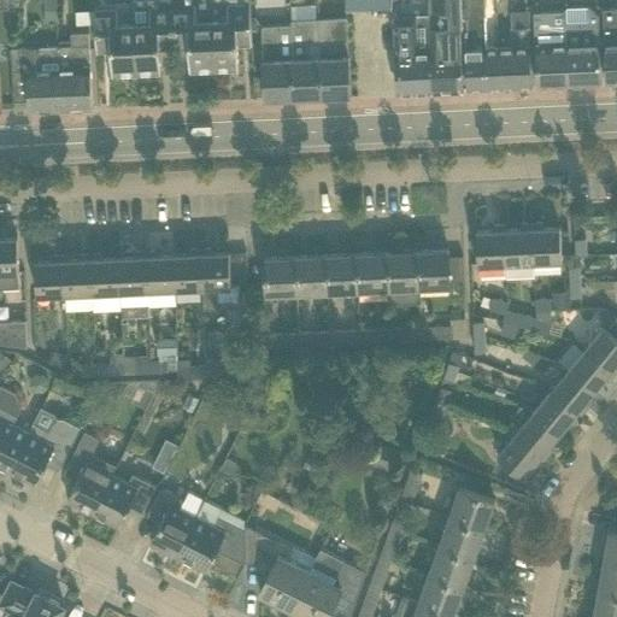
[(252,43),(250,4),(250,0),(238,0),(238,3),(227,4),(227,0),(210,1),(210,10),(213,68),(239,66),(236,36),(250,36),(251,43),(252,43)]
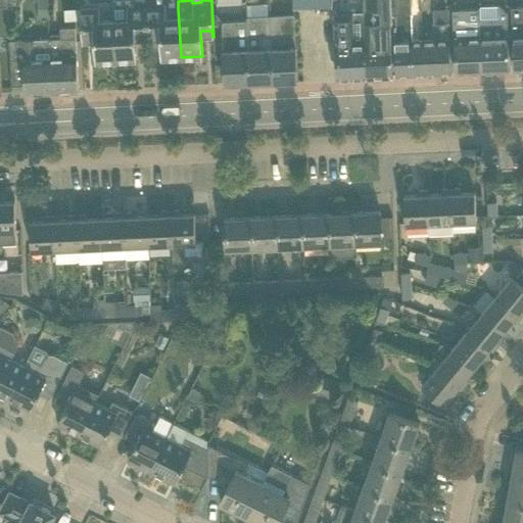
[(362,0),(363,14),(363,43),(365,77),(392,76),(391,55),(389,24),(392,24),(391,13),(392,12),(391,0),(362,0)]
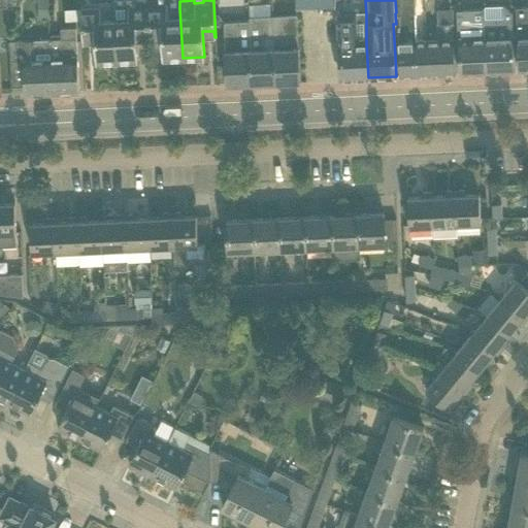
[(395,0),(396,12),(400,12),(400,26),(397,26),(399,76),(427,75),(426,40),(417,41),(415,0),(395,0)]
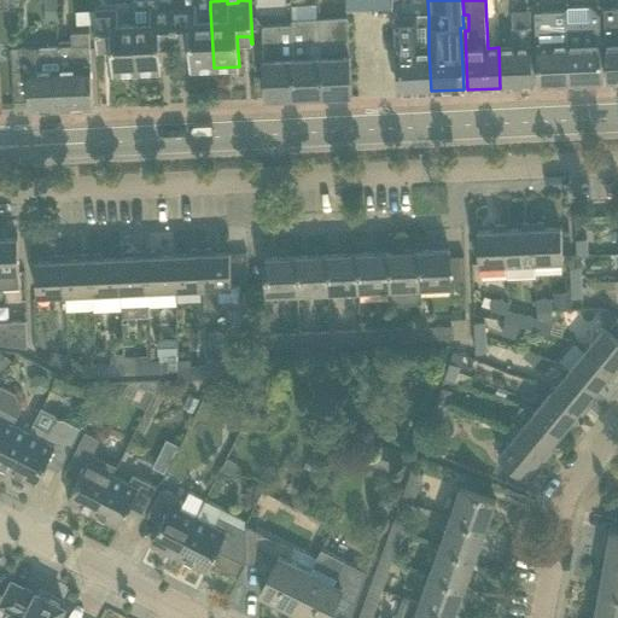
[(214,68),(210,10),(196,11),(196,6),(173,7),(174,47),(175,47),(174,40),(188,39),(190,69),(214,68)]
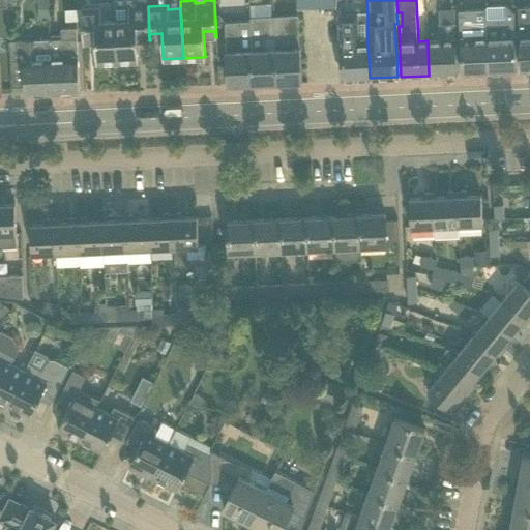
[(516,71),(513,18),(512,13),(507,5),(486,6),(487,22),(486,22),(487,37),(488,72),(516,71)]
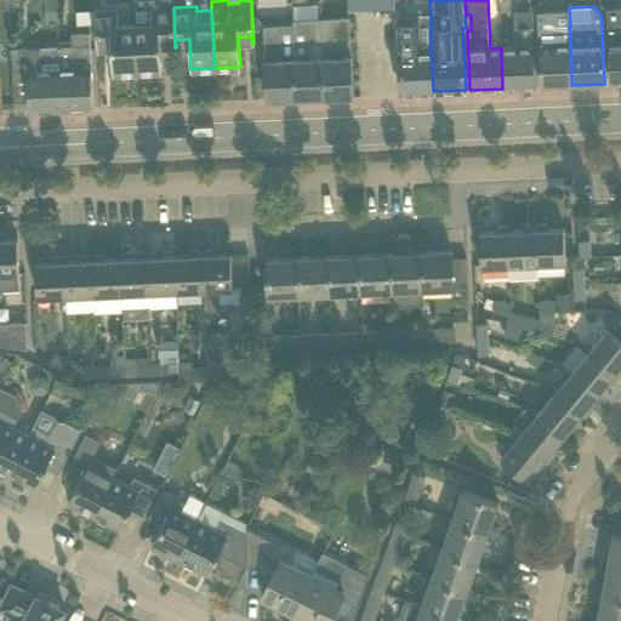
[(175,47),(174,7),(151,9),(152,22),(135,23),(137,72),(161,70),(160,40),(174,40),(175,47)]
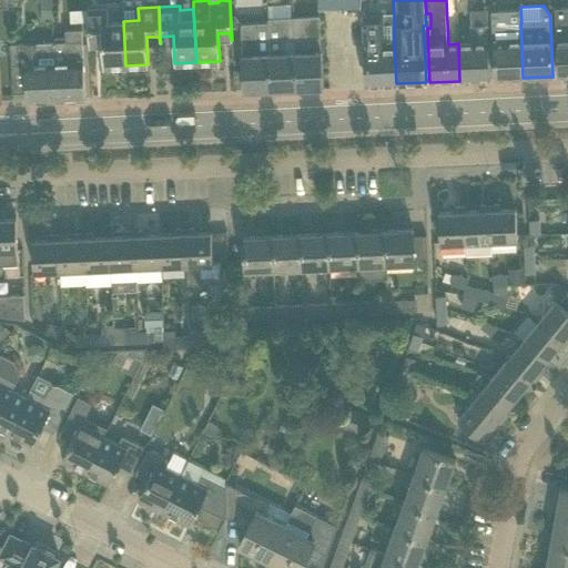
[(125,66),(123,21),(109,22),(108,9),(85,10),(87,47),(89,47),(88,40),(101,39),(103,67),(125,66)]
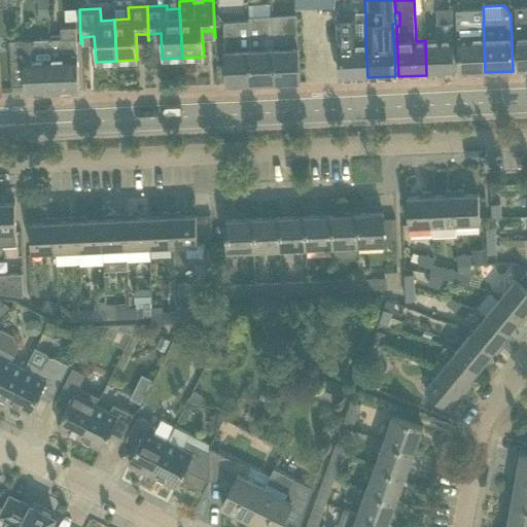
[(247,21),(246,21),(249,83),(275,82),(272,16),(271,16),(270,8),(248,9),(249,18),(247,18),(247,21)]
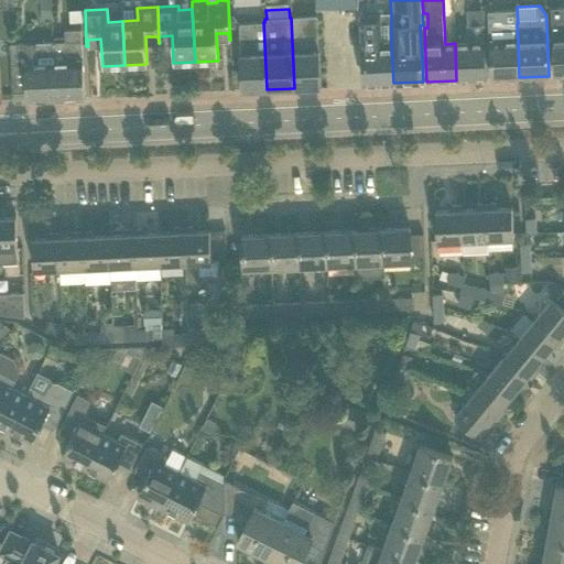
[(563,9),(550,10),(551,22),(552,54),(553,76),(563,75),(563,9)]
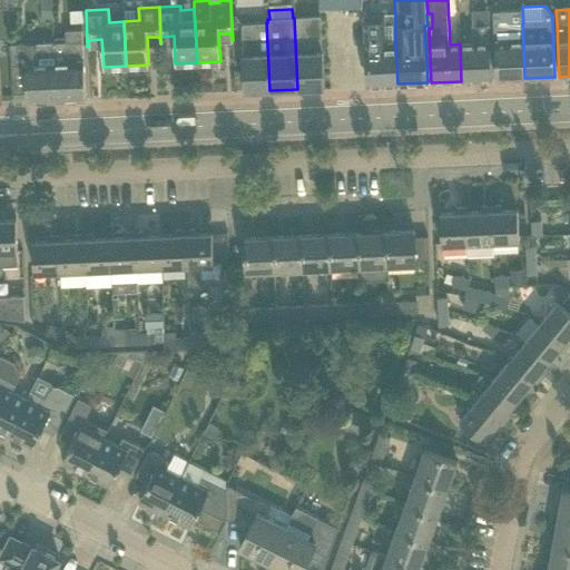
[(523,40),(522,23),(509,25),(508,10),(492,10),(495,79),(524,78),(523,40)]
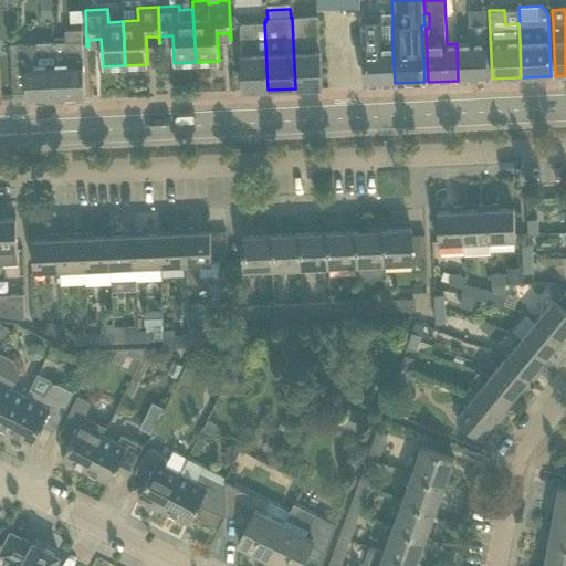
[(488,79),(485,25),(484,11),(468,11),(470,43),(457,43),(458,81),(488,79)]
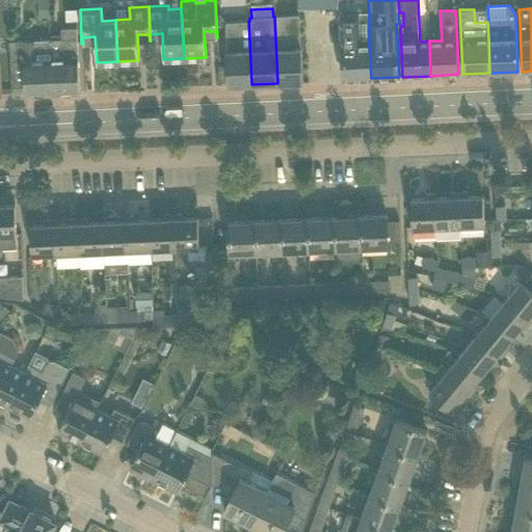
[(302,82),(300,25),(299,15),(274,17),(277,83),(302,82)]
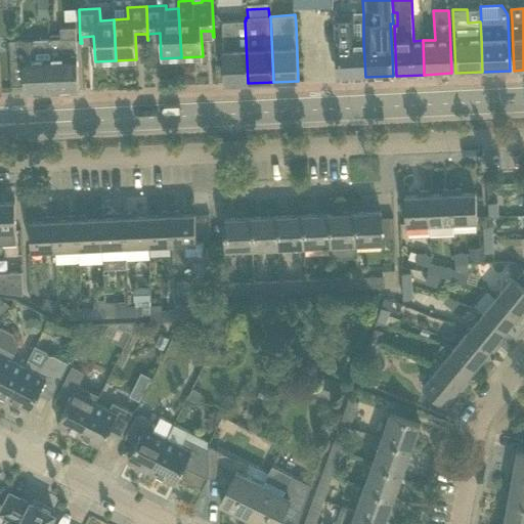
[(363,14),(335,15),(337,58),(338,79),(365,77),(363,43),(363,14)]
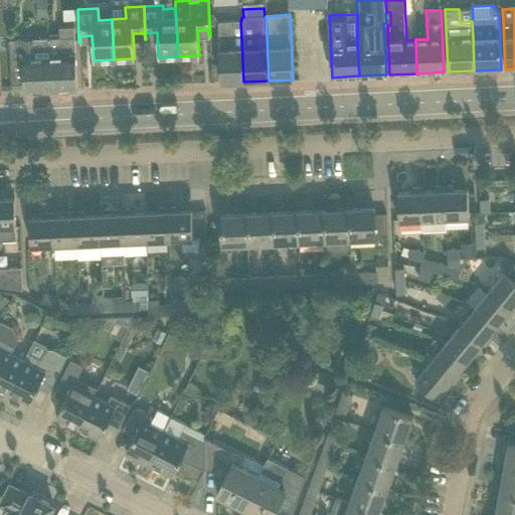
[(243,81),(240,20),(217,22),(217,27),(220,82),(243,81)]
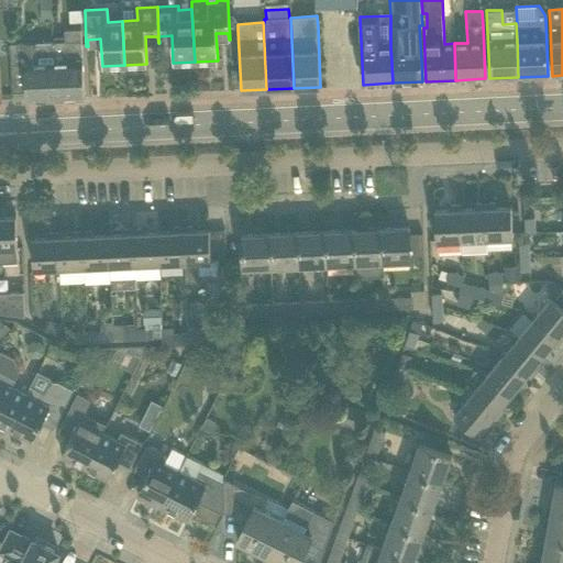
[(85,98),(83,52),(80,29),(65,30),(66,36),(54,37),(55,43),(51,43),(52,64),(54,64),(55,99),(85,98)]
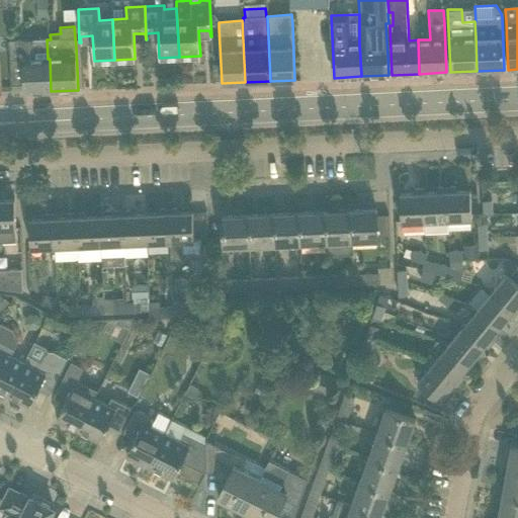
[(21,40),(8,41),(9,59),(22,58),(22,72),(23,90),(23,92),(51,91),(50,59),(48,59),(47,39),(35,40),(21,40)]
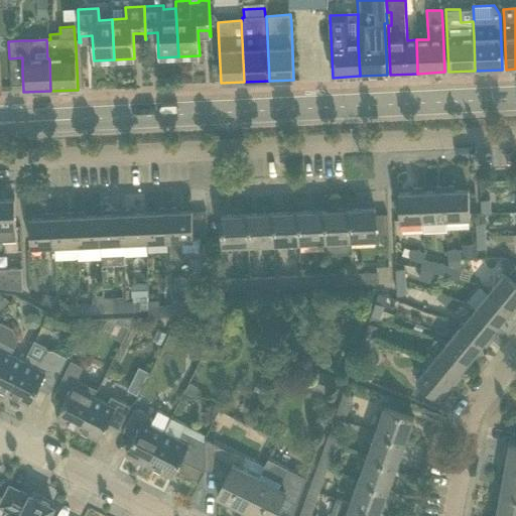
[(446,231),(446,219),(444,186),(435,187),(435,191),(423,191),(424,220),(425,232),(446,231)]
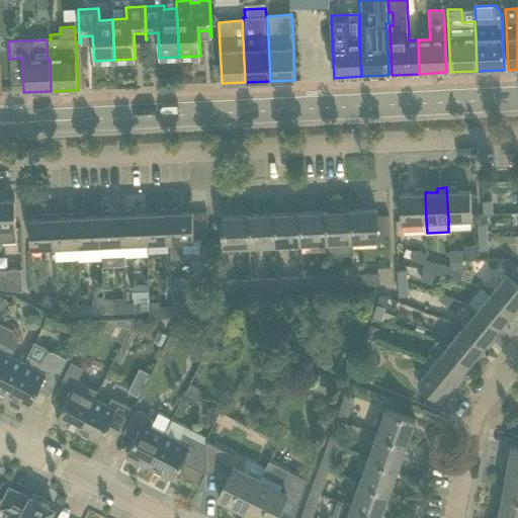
[(455,187),(446,187),(448,220),(471,219),(470,190),(455,191),(455,187)]
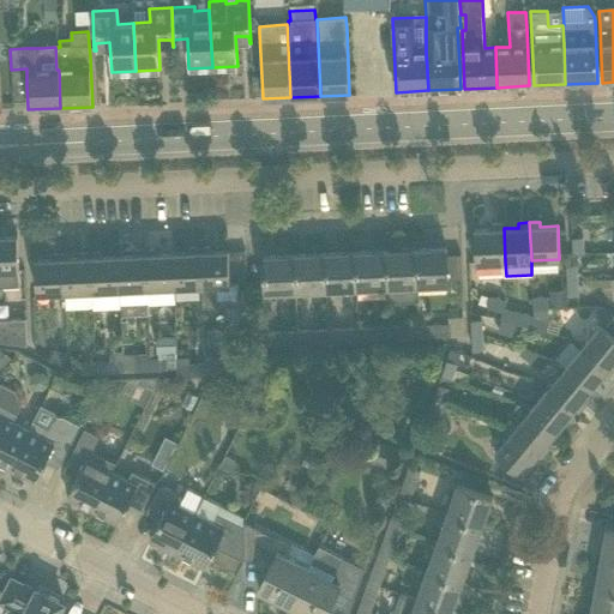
[(505,262),(504,228),(503,223),(491,224),(491,229),(474,229),(475,253),(475,264),(505,262)]
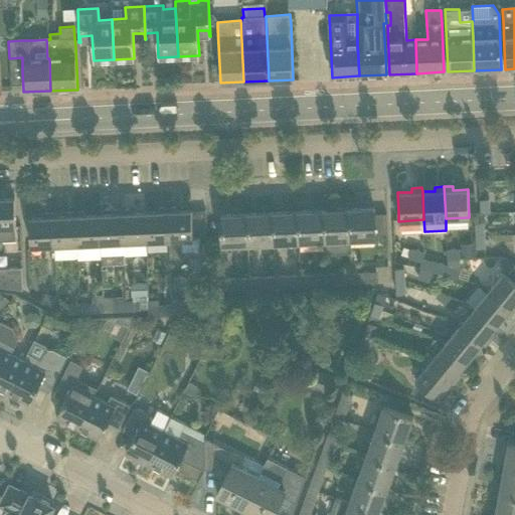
[(0,195),(0,240),(4,241),(15,240),(15,226),(16,226),(15,218),(14,198),(0,198),(0,195)]
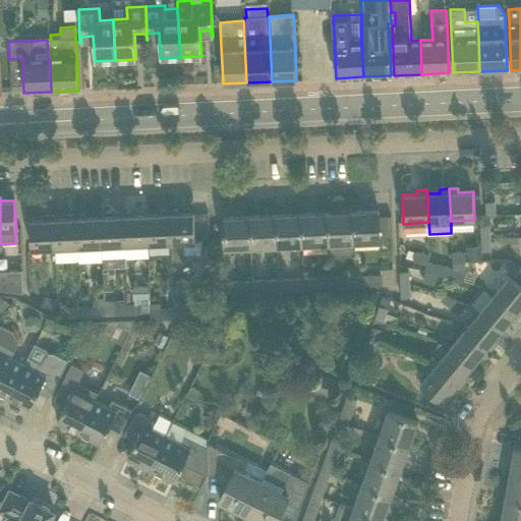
[(485,201),(486,215),(495,215),(495,201),(485,201)]
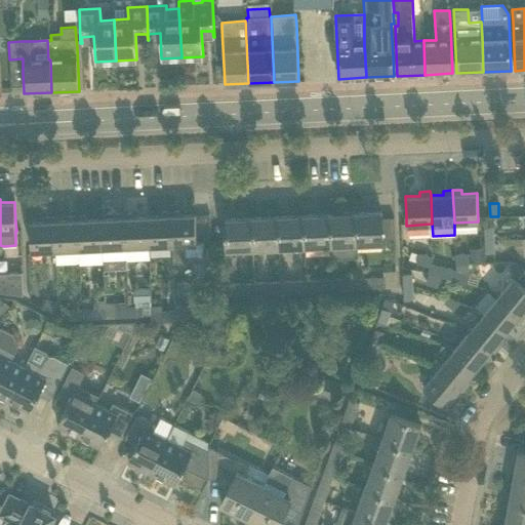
[(171,244),(170,211),(161,212),(161,216),(148,216),(149,245),(171,244)]
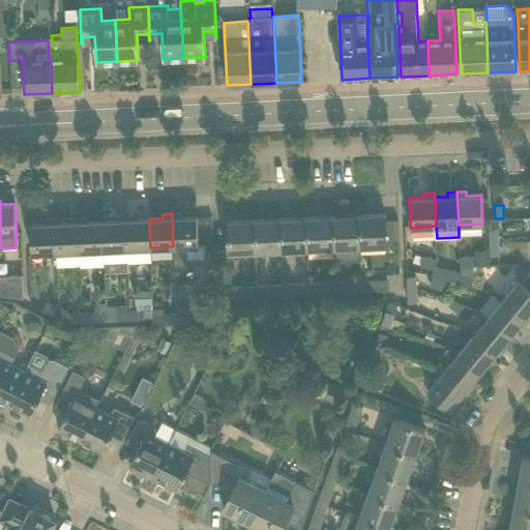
[(182,213),(172,213),(173,246),(174,265),(187,265),(186,259),(204,259),(203,245),(198,245),(198,237),(197,216),(182,217),(182,213)]
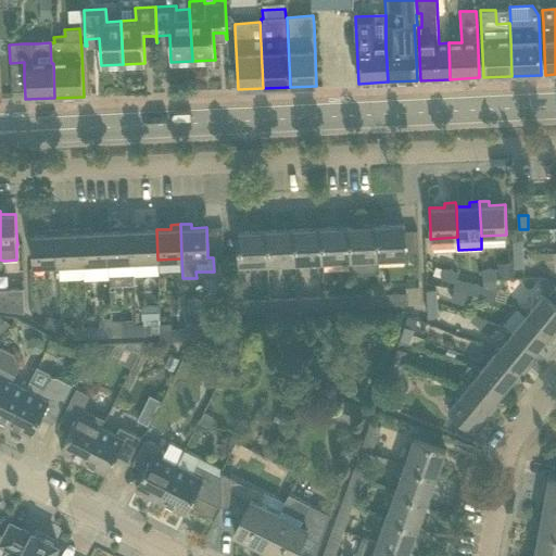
[(404,224),(376,225),(378,258),(405,257),(404,224)]
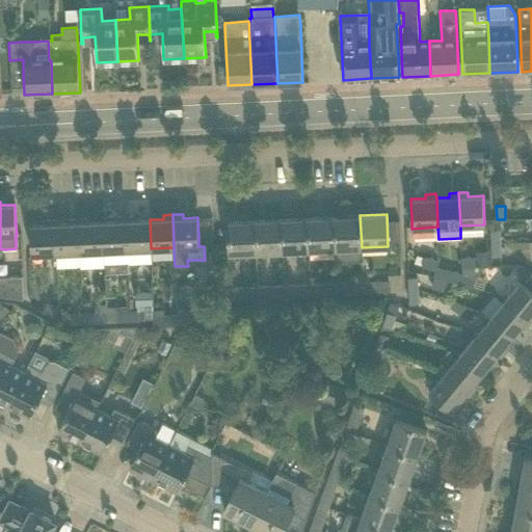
[(362,247),(360,215),(334,217),(335,248),(362,247)]
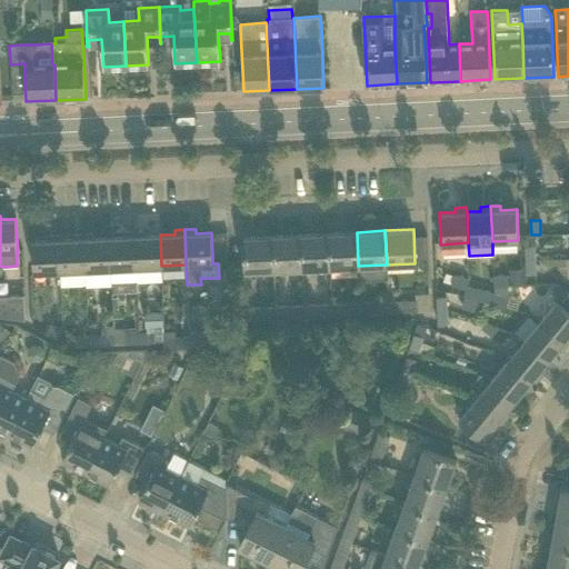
[(136,267),(135,231),(125,232),(125,237),(109,237),(110,269),(111,269),(112,282),(137,281),(136,267)]
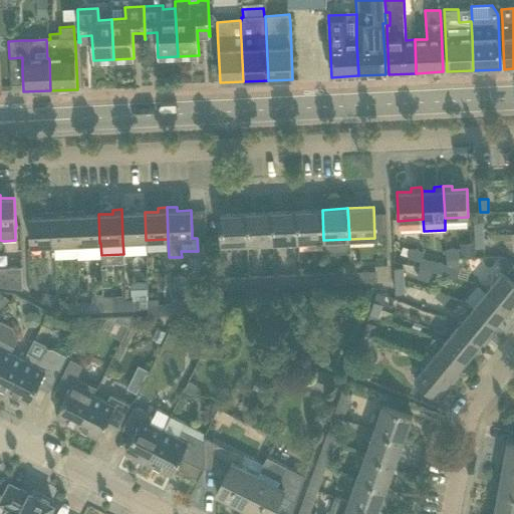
[(146,240),(145,212),(131,213),(131,209),(121,209),(122,241),(123,254),(147,253),(146,240)]
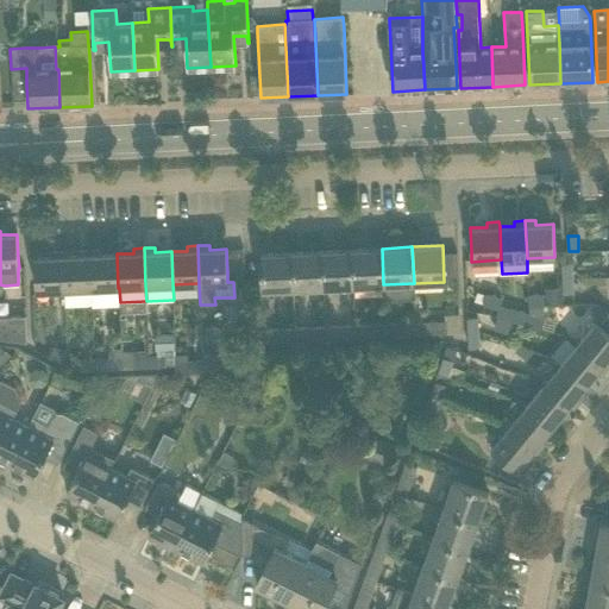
[(383,284),(382,249),(351,250),(353,286),(383,284)]
